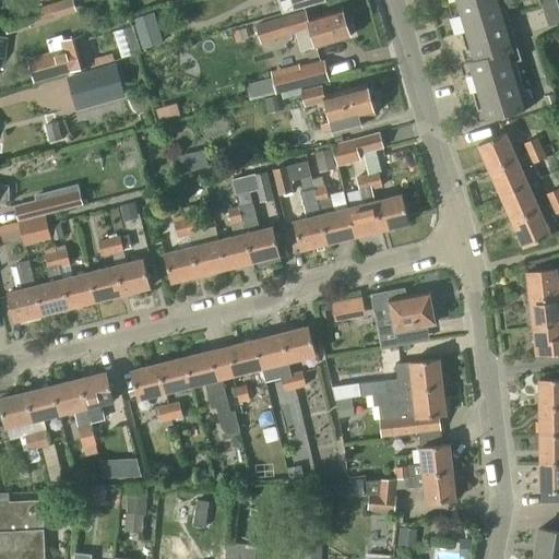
[(486,122),(530,109),(515,63),(522,61),(503,0),(450,0),(474,74),(466,76),(477,111),(482,110),(486,122)]
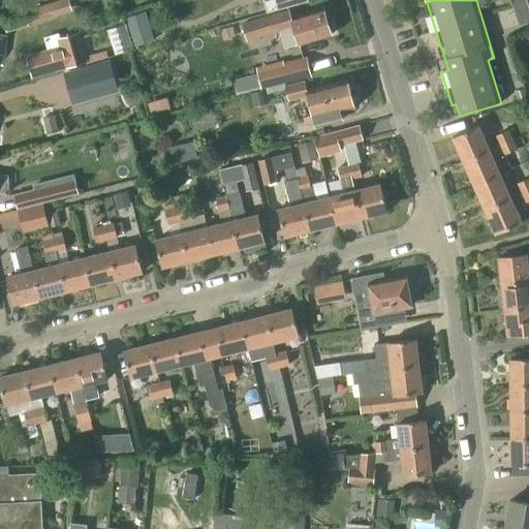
[(509,0),(518,27),(528,23),(528,9),(526,0),(509,0)]
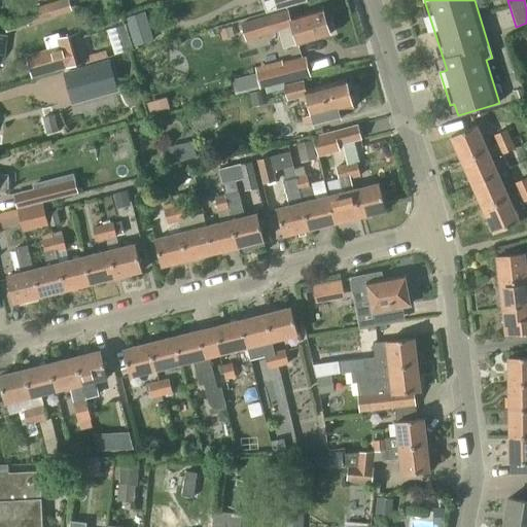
[(6,33),(29,26),(29,25),(53,16),(51,11),(49,3),(2,16),(2,22),(6,33)]
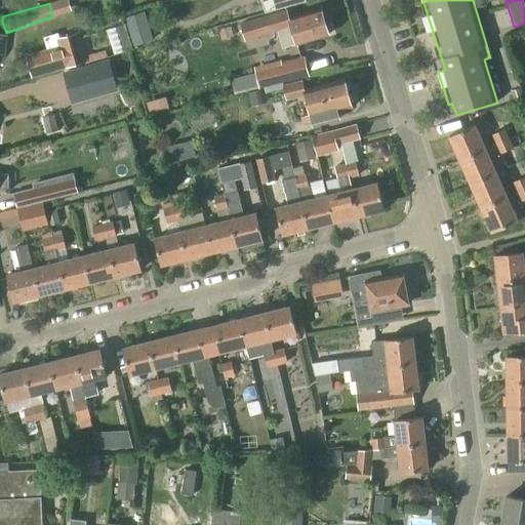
[(327,36),(320,10),(289,18),(287,10),(260,17),(260,18),(236,25),(241,42),(290,28),(295,45),(327,36)]
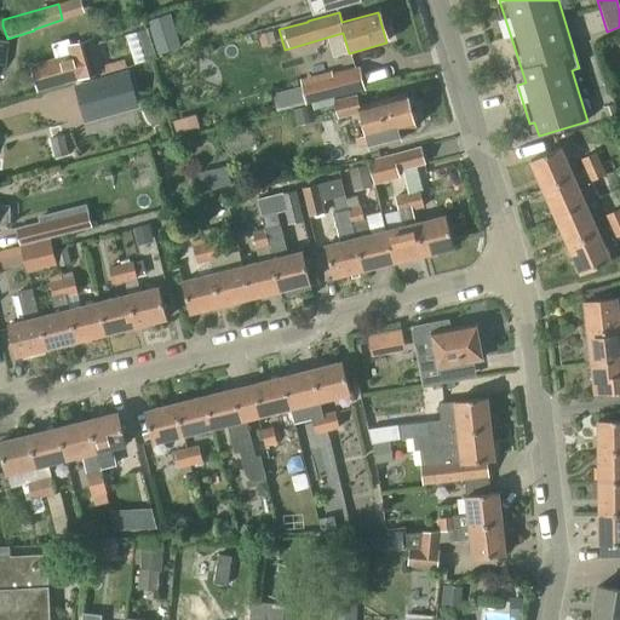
[(108,51),(137,49),(136,36),(107,38),(108,51)]
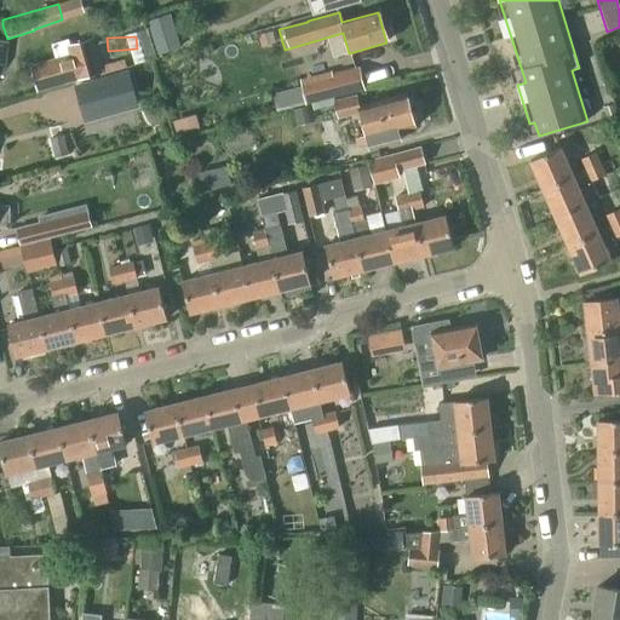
[(36,93),(62,86),(80,81),(79,80),(103,74),(93,39),(65,46),(68,55),(55,59),(30,68),(36,93)]
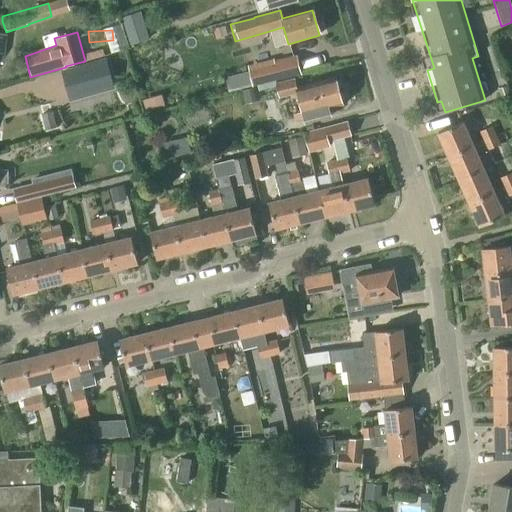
[(70,102),(114,89),(106,57),(61,70),(70,102)]
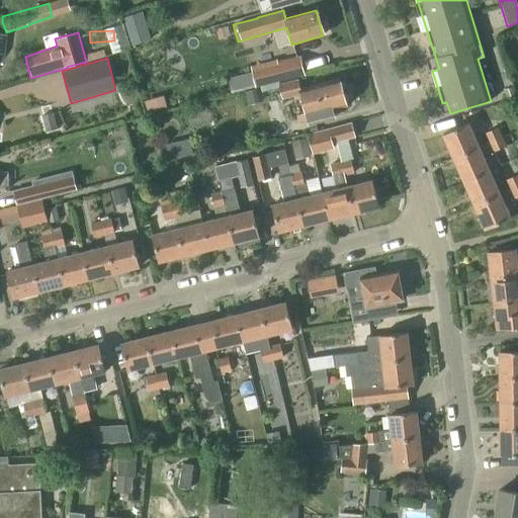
[(260,87),(306,76),(301,62),(256,73),(260,87)]
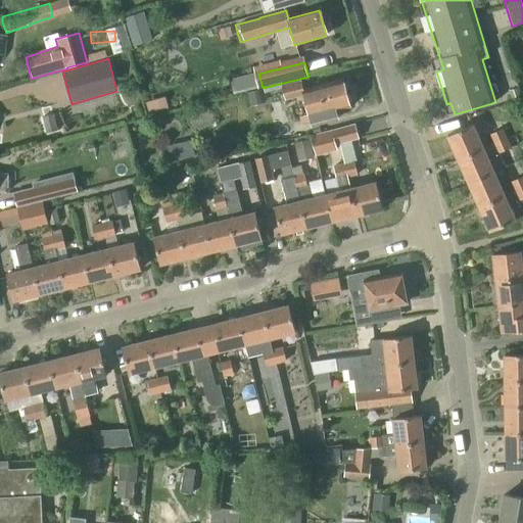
[(345,91),(347,88),(346,83),(343,82),(342,80),(303,90),(300,81),(281,86),(285,101),(303,96),(312,126),(330,121),(328,112),(350,106),(349,104),(351,102),(350,96),(347,95),(345,91)]
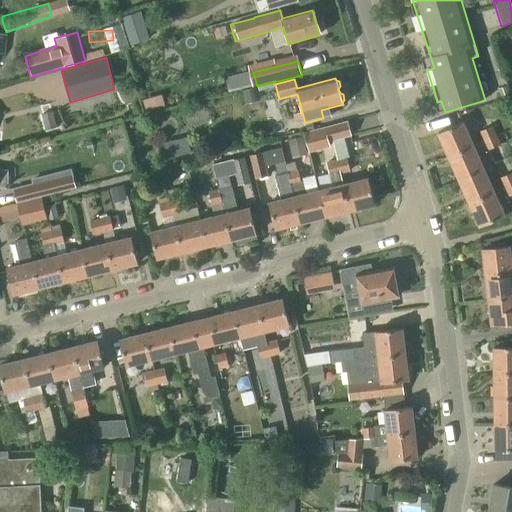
[(506,87),(498,89),(501,99),(509,97),(506,87)]
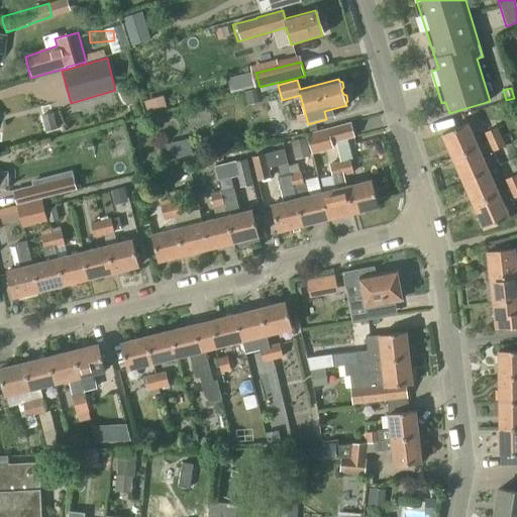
[(245,92),(249,106),(261,103),(256,89),(245,92)]
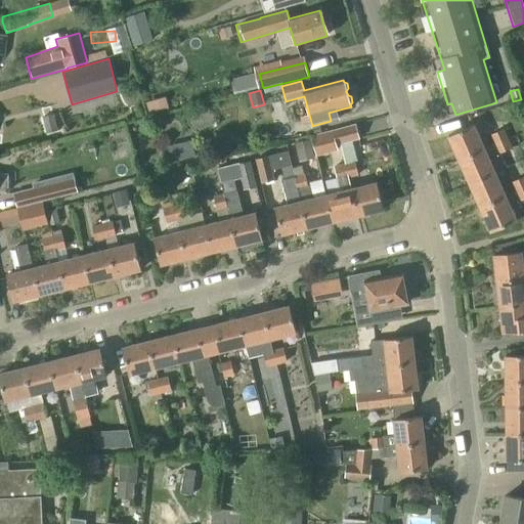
[(42,118),(46,134),(57,131),(53,115),(42,118)]
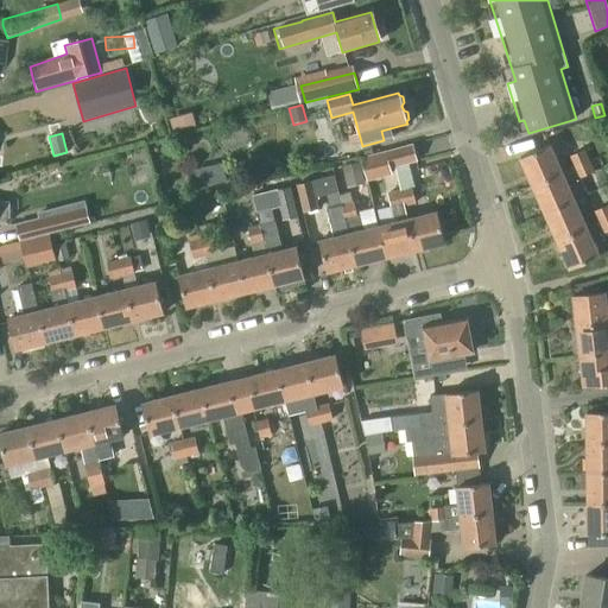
[(366,182),(392,176),(391,169),(417,162),(412,144),(360,158),(366,182)]
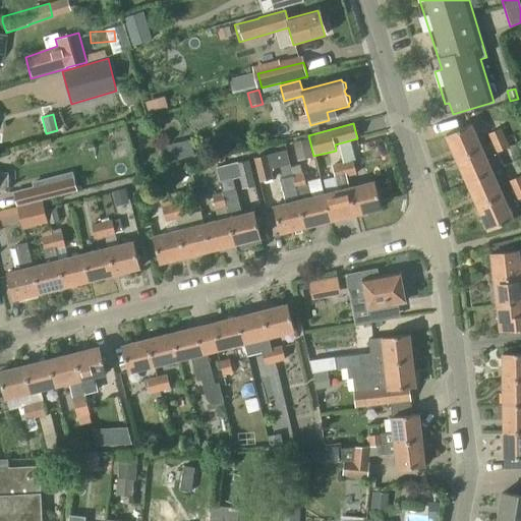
[(456,160),(480,149),(470,124),(446,135),(456,160)]
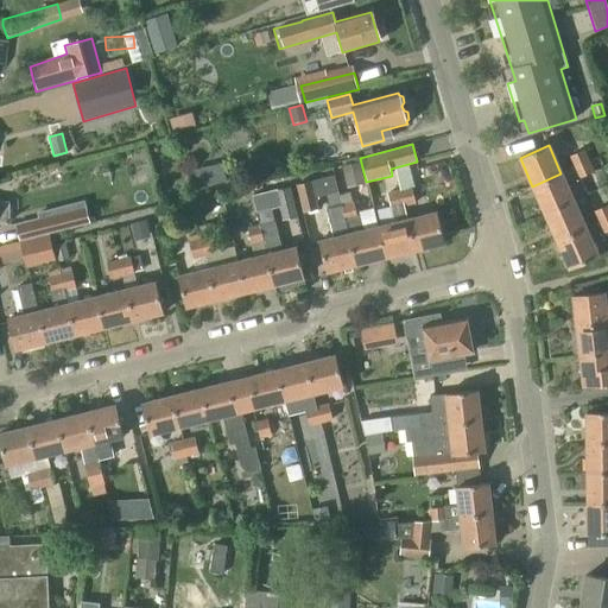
[(568,157),(574,169),(589,162),(584,150),(568,157)]
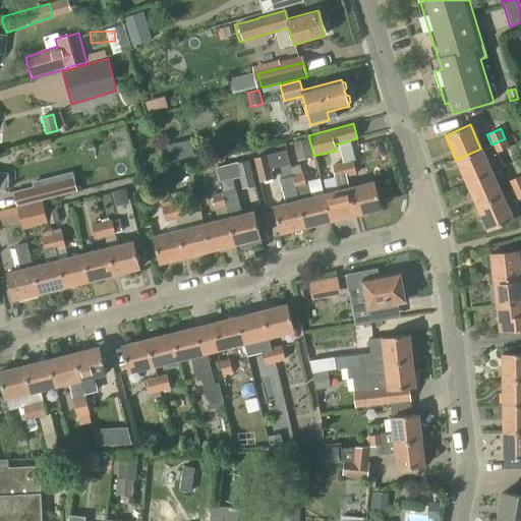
[(505,138),(491,145),(496,154),(510,148),(505,138)]
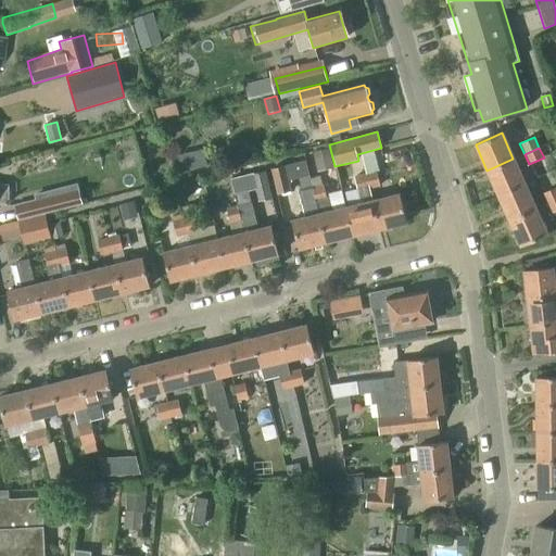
[(314,152),(318,172),(332,167),(328,149),(314,152)]
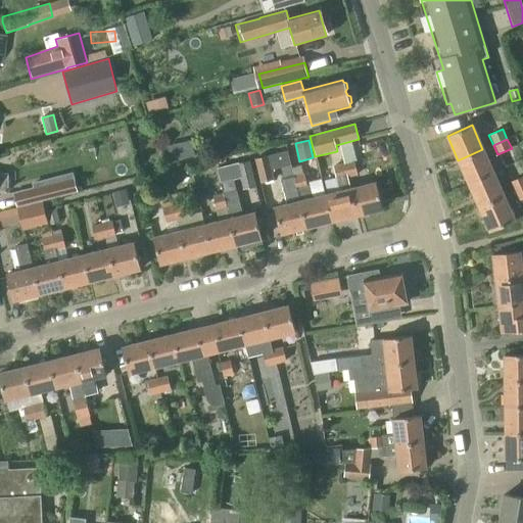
[(469,184),(493,173),(482,149),(458,160),(469,184)]
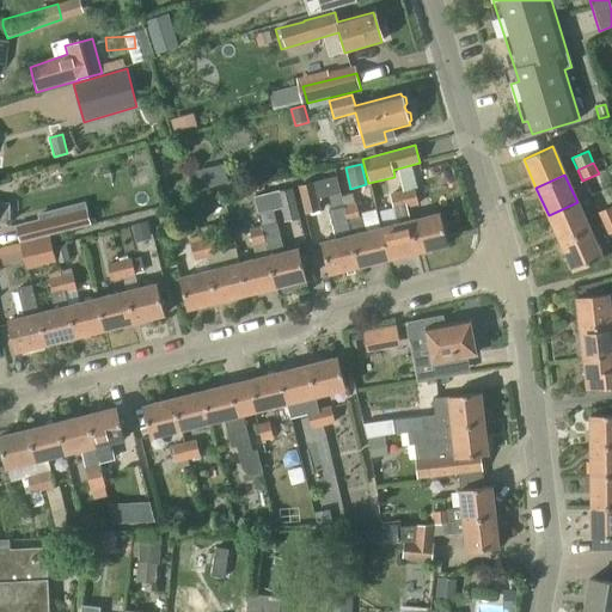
[(328,197),(341,194),(336,177),(298,187),(305,214),(320,210),(318,200),(328,197)]
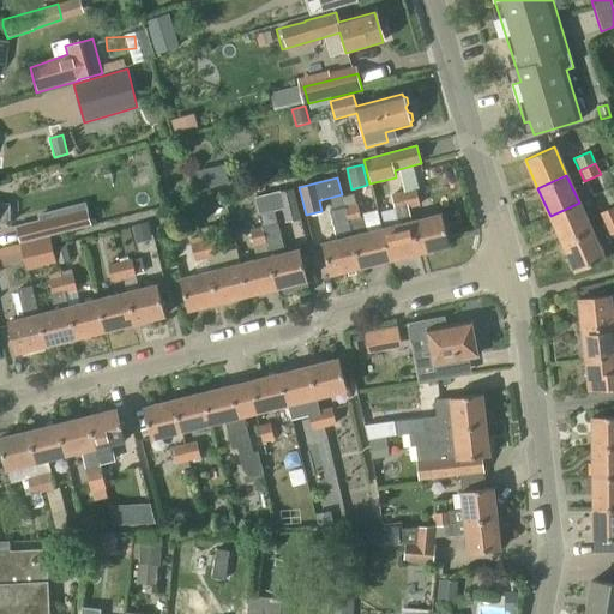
[(404,192),(408,209),(420,206),(415,188),(404,192)]
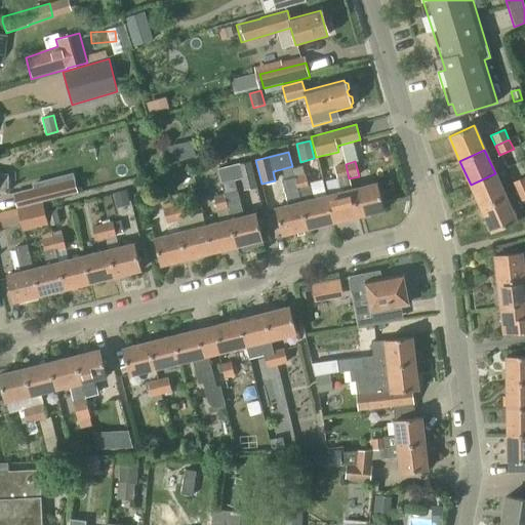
[(243,191),(257,187),(250,162),(237,165),(243,191)]
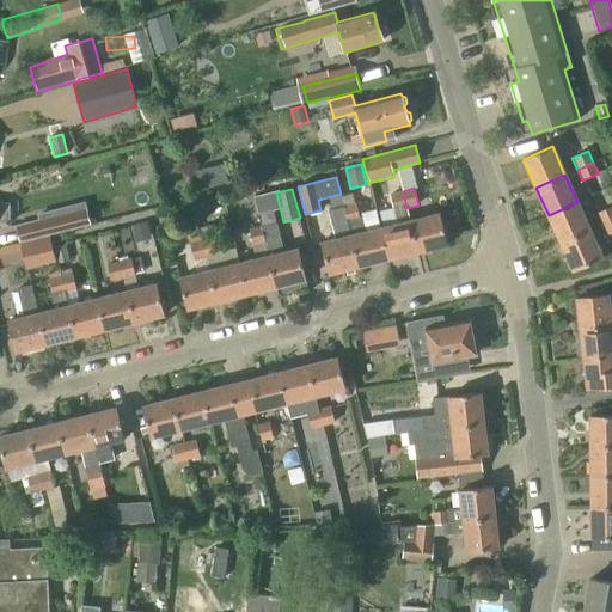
[(407,208),(403,191),(389,194),(397,226),(381,230),(389,261),(418,252),(410,221),(407,208)]
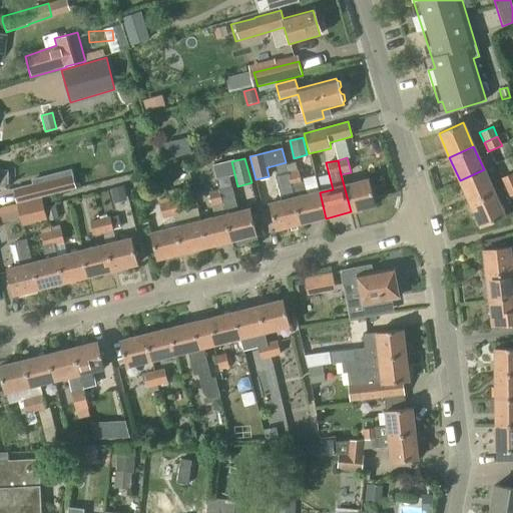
[(470,203),(494,193),(484,169),(460,180),(470,203)]
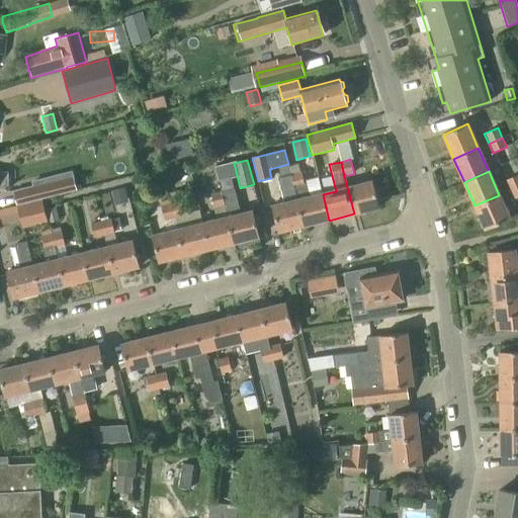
[(329,221),(323,194),(308,198),(300,172),(291,174),(304,227),(329,221)]
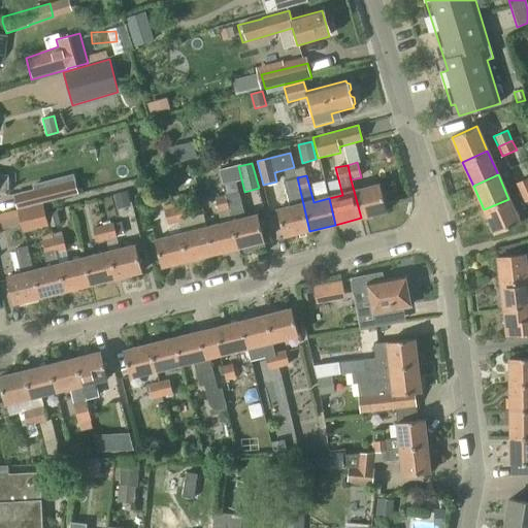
[(72,176),(31,187),(32,192),(35,205),(41,204),(42,205),(43,205),(77,196),(72,176)]
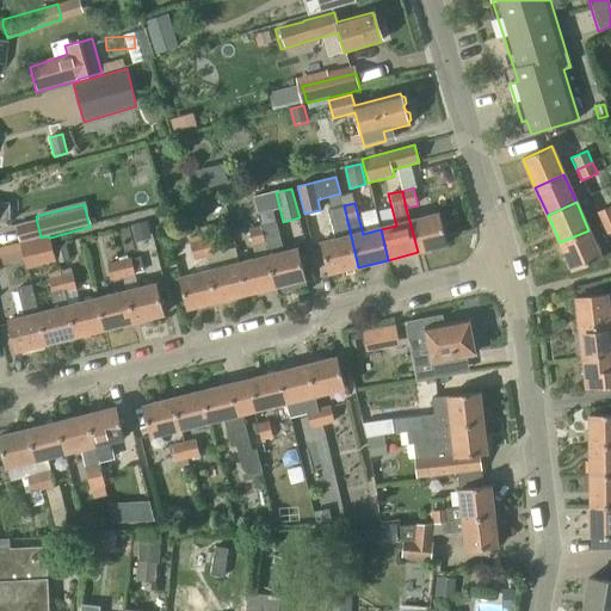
[(335,240),(321,244),(328,275),(358,267),(344,205),(331,209),(327,210),(335,240)]
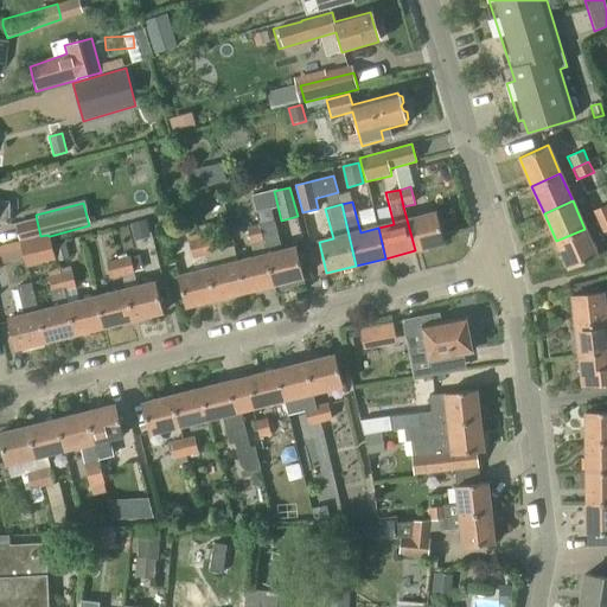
[(606,204),(592,211),(596,223),(606,218),(606,204)]
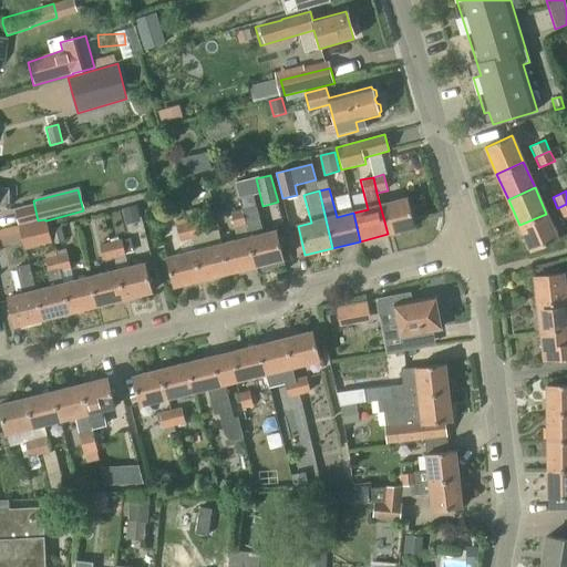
[(380,205),(388,234),(414,227),(408,198),(380,205)]
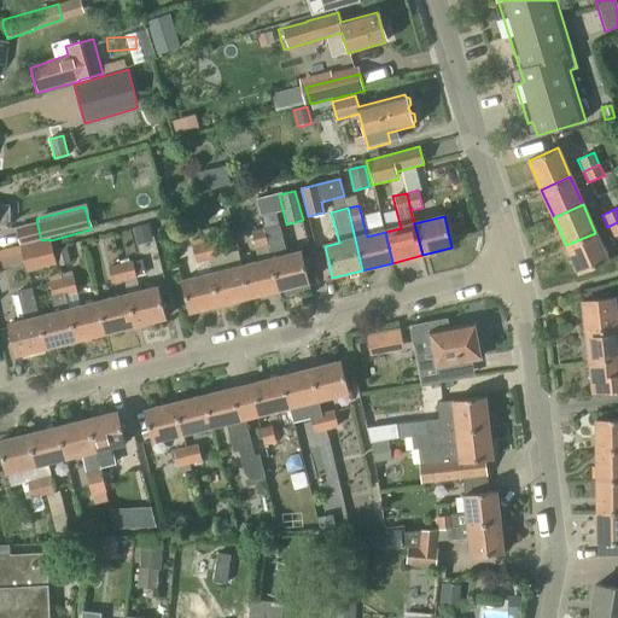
[(278,221),(262,225),(263,228),(279,291),(291,289),(292,293),(309,290),(307,284),(309,284),(301,252),(286,256),(278,221)]
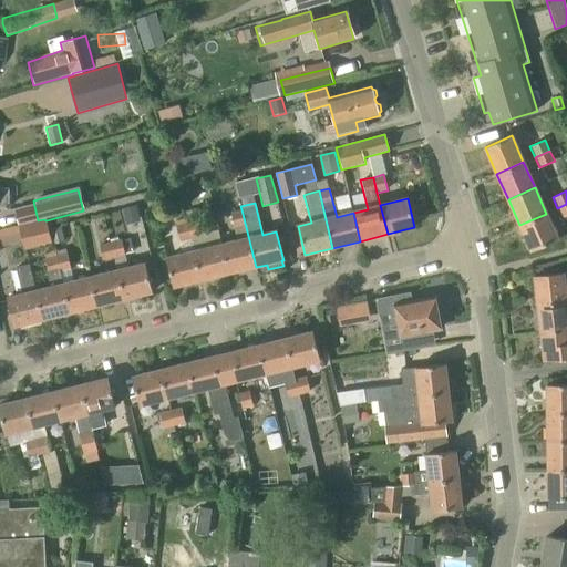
[(566,216),(566,204),(557,208),(562,218),(566,216)]
